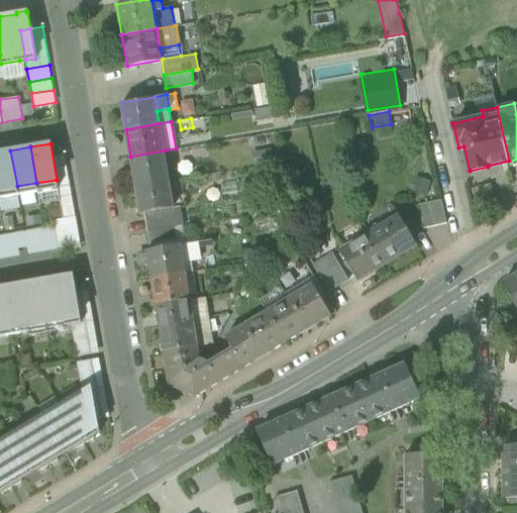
[(0,151),(0,189),(17,186),(10,150),(0,151)]
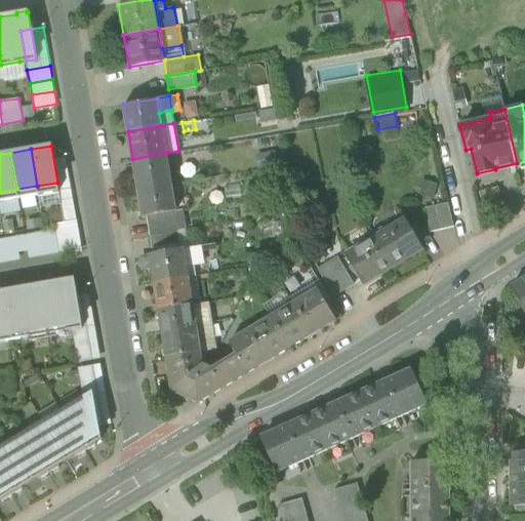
[(132,159),(137,188),(171,183),(166,153),(132,159)]
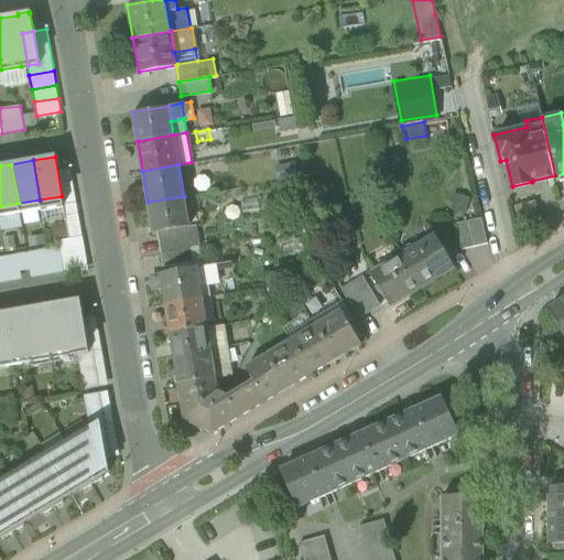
[(57,169),(69,236),(82,234),(71,167),(57,169)]
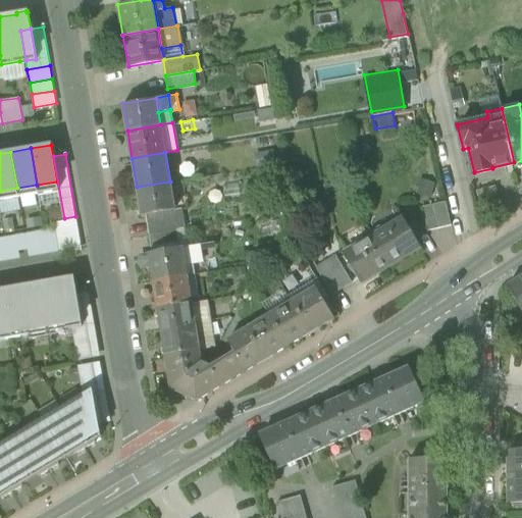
[(58,189),(57,182),(37,185),(38,193),(58,189)]
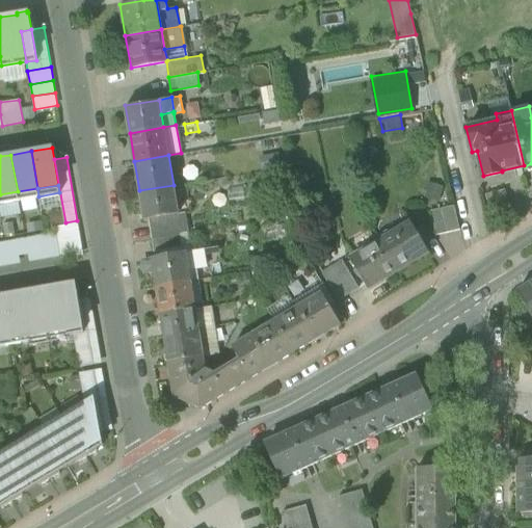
[(179,211),(174,185),(139,190),(144,218),(148,217),(179,212),(179,211)]
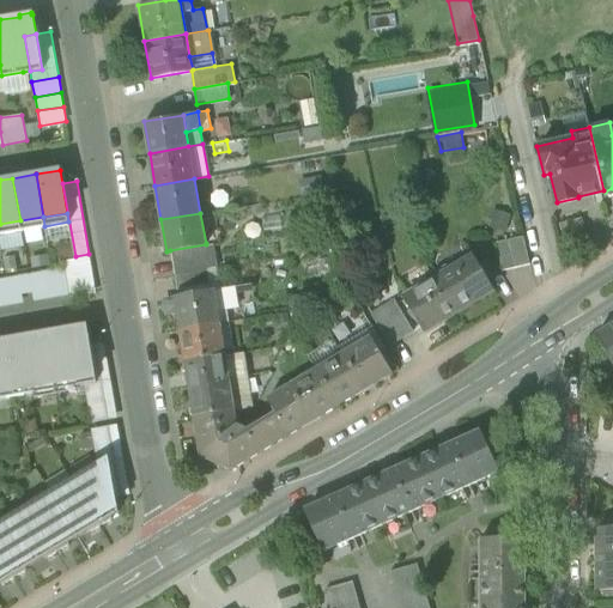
[(44,226),(43,217),(20,220),(22,230),(44,226)]
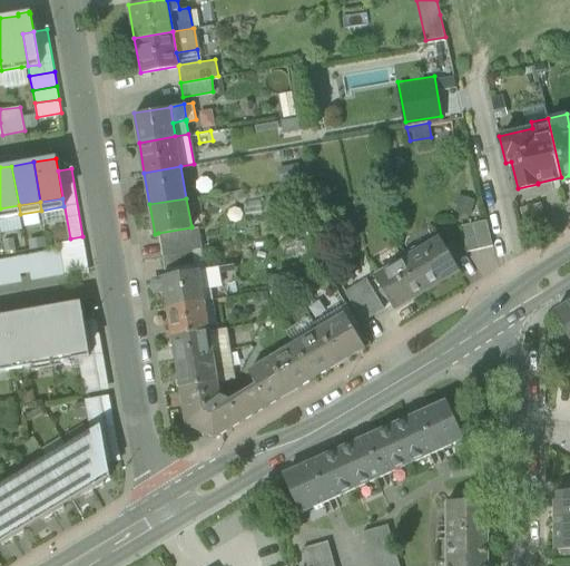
[(0,216),(20,214),(19,205),(0,208),(0,216)]
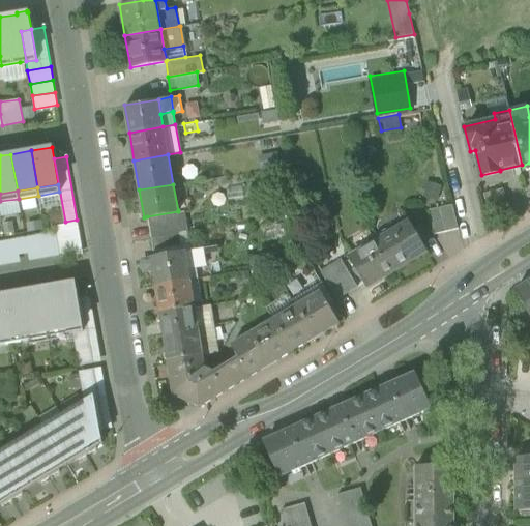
[(428,208),(434,232),(457,227),(451,202),(428,208)]
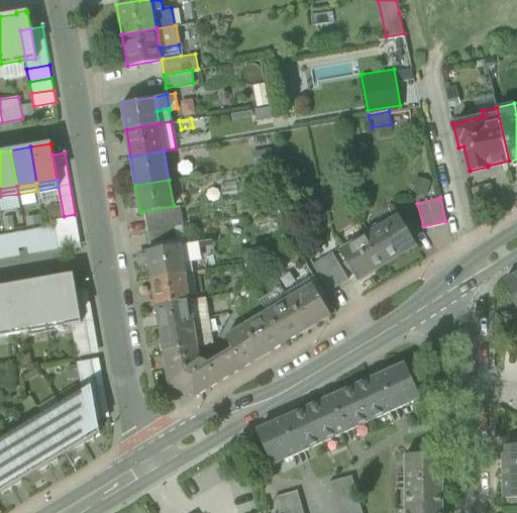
[(143,211),(147,231),(176,226),(183,224),(180,204),(174,205),(174,206),(143,211)]
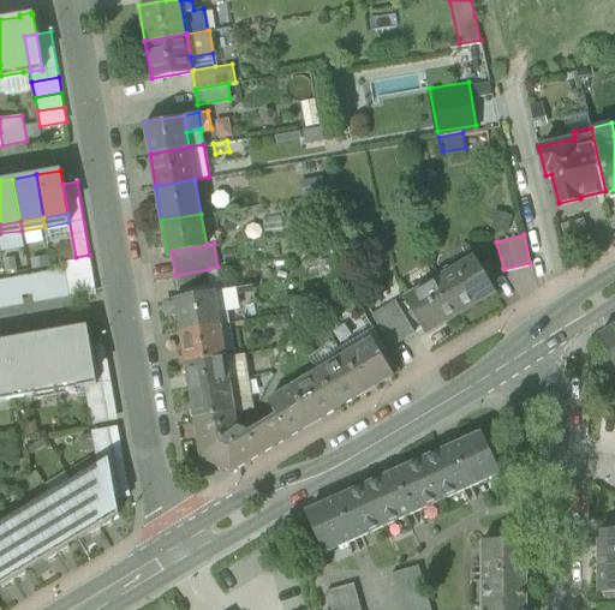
[(413,292),(440,276),(433,263),(430,251),(400,269),(413,292)]
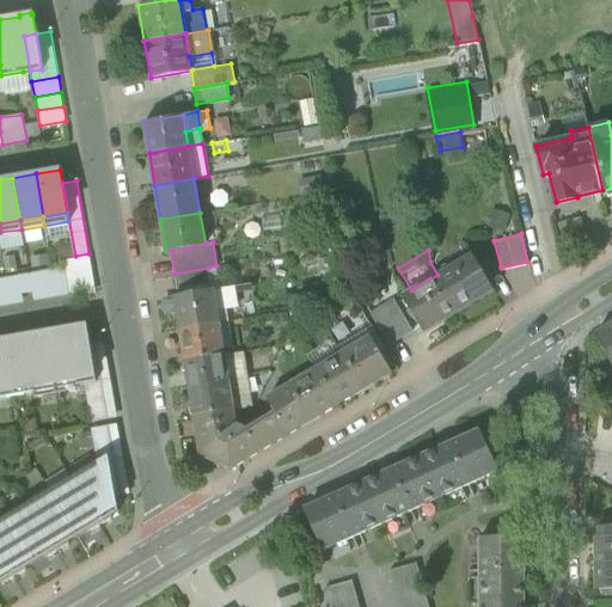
[(65,258),(71,295),(96,290),(90,253),(65,258)]
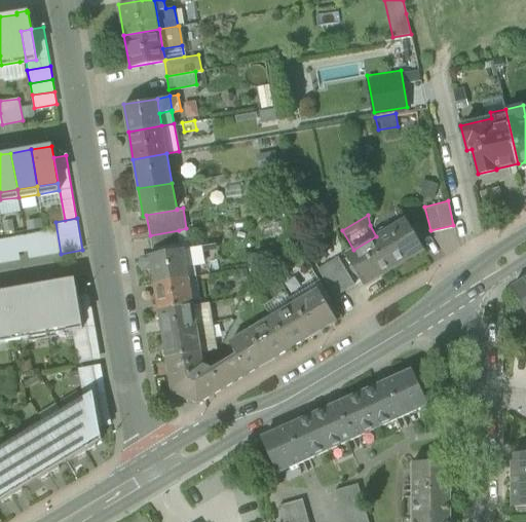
[(406,219),(376,236),(393,265),(423,248),(406,219)]
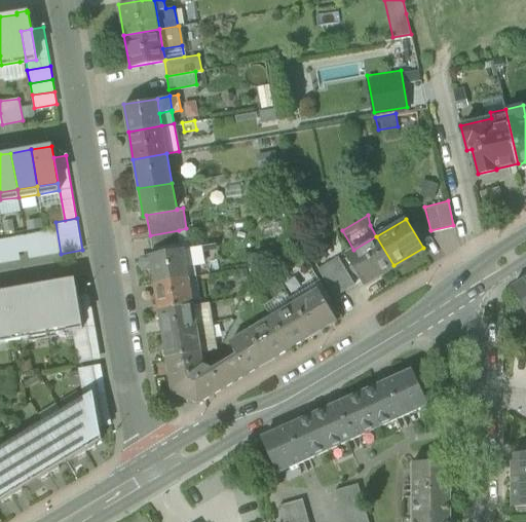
[(55,228),(25,234),(28,249),(29,257),(60,252),(58,244),(58,243),(57,232),(55,228)]
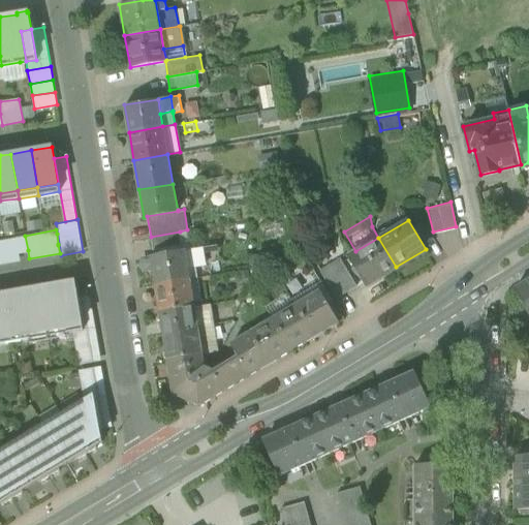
[(182,244),(180,232),(151,237),(153,249),(182,244)]
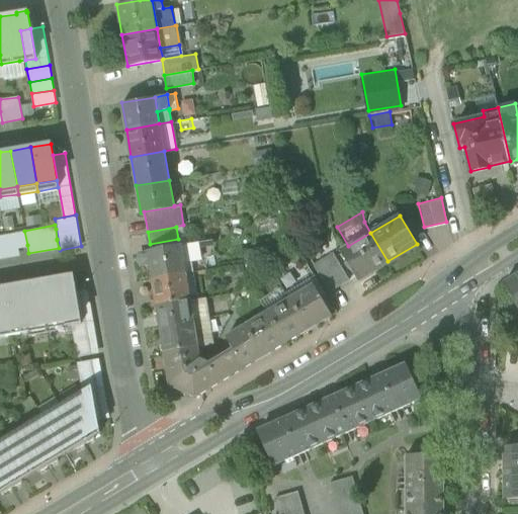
[(18,247),(27,245),(24,231),(16,232),(18,247)]
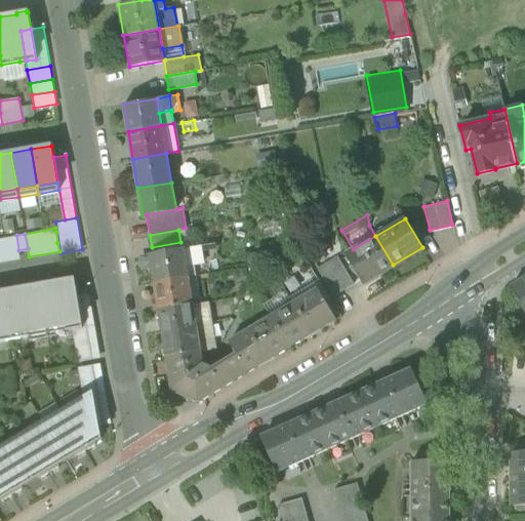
[(0,261),(19,257),(18,250),(16,235),(0,237),(0,261)]
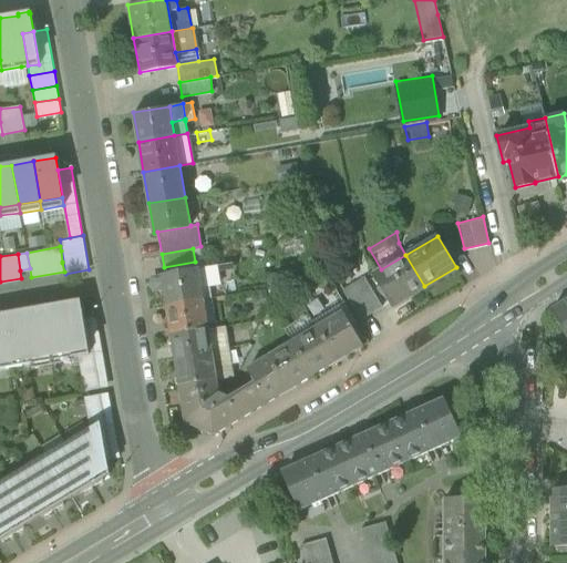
[(392,305),(424,286),(405,255),(381,269),(373,274),(392,305)]
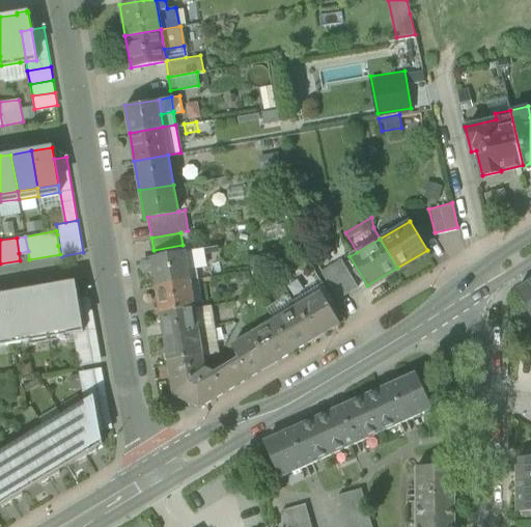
[(190,248),(186,249),(189,268),(204,265),(202,252),(191,254),(190,248)]
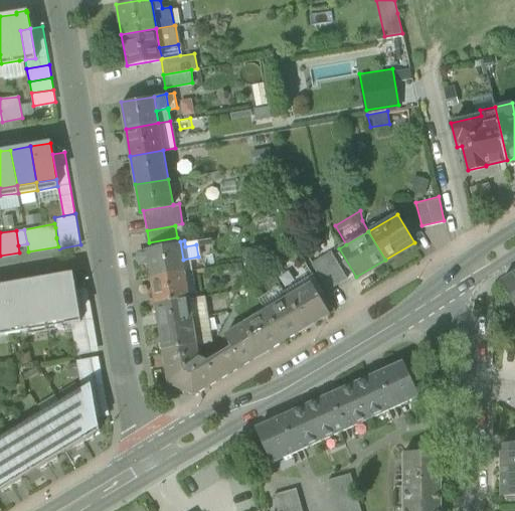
[(180,241),(146,247),(148,262),(151,276),(184,270),(183,260),(180,241)]
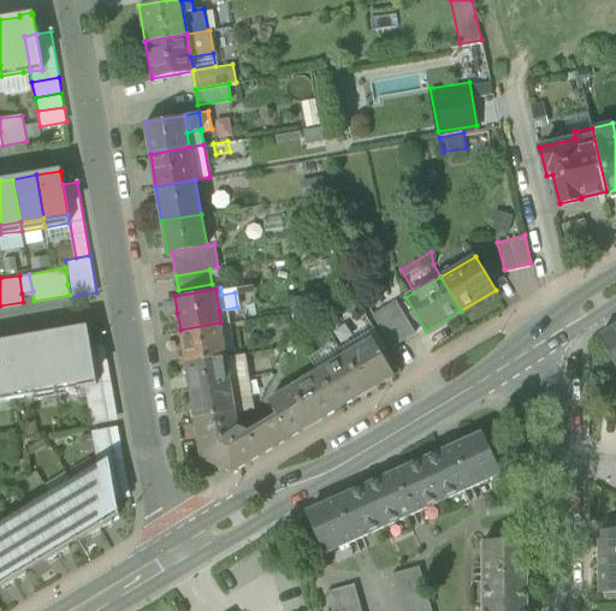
[(369,310),(389,342),(413,327),(394,296),(374,308),(369,310)]
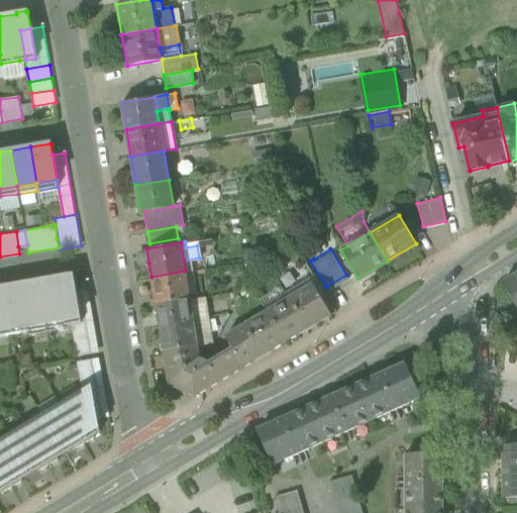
[(192,270),(185,271),(189,294),(196,293),(192,270)]
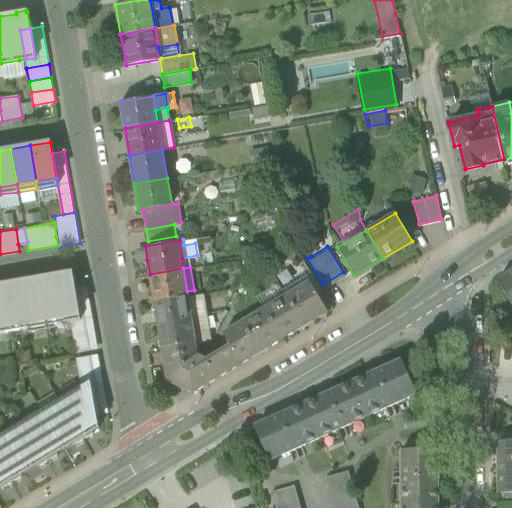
[(188,295),(187,291),(183,268),(150,274),(154,301),(188,295)]
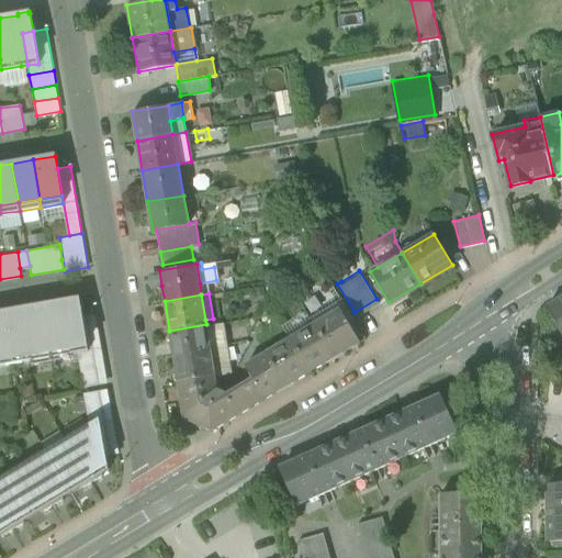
[(561,297),(546,307),(561,333),(561,297)]
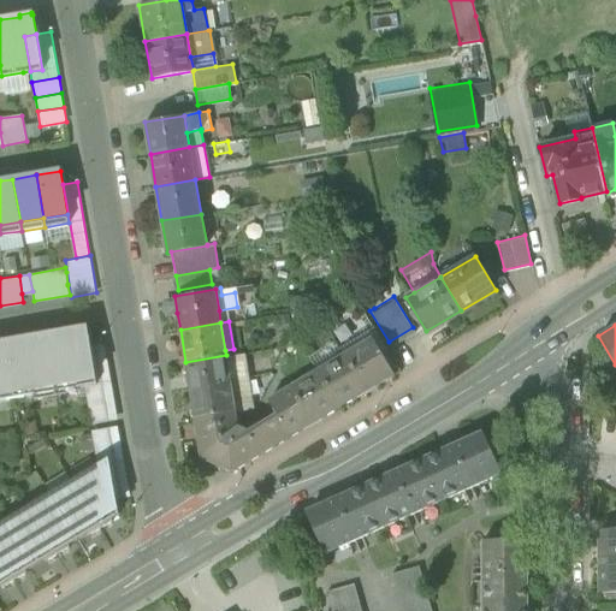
[(77,386),(86,385),(80,346),(90,345),(88,327),(6,342),(16,396),(35,393),(34,389),(76,380),(77,386)]
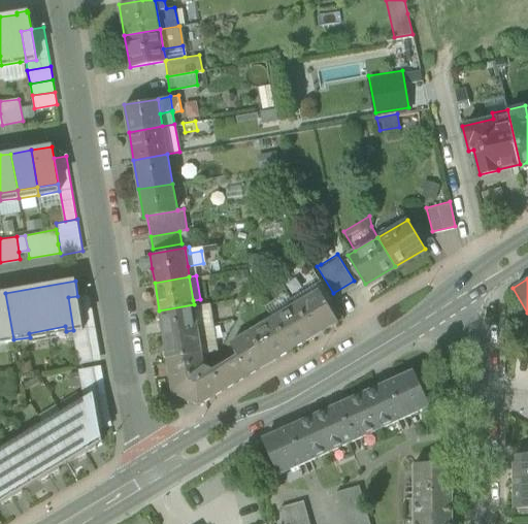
[(319,289),(295,302),(314,333),(337,319),(319,289)]
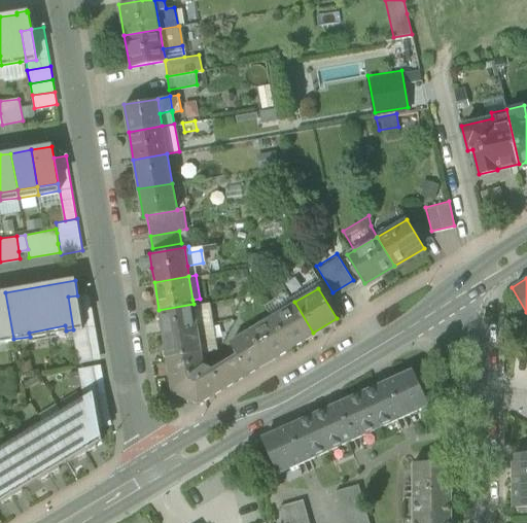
[(0,341),(13,339),(5,292),(0,292),(0,341)]
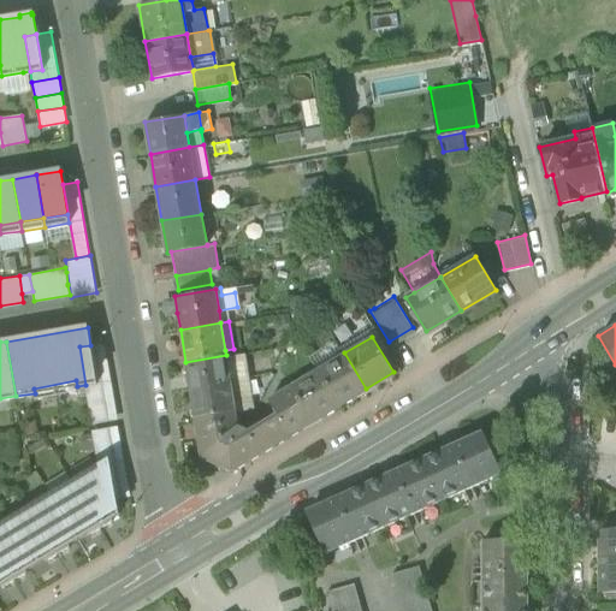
[(105,343),(90,345),(98,383),(86,385),(92,421),(117,416),(105,343)]
